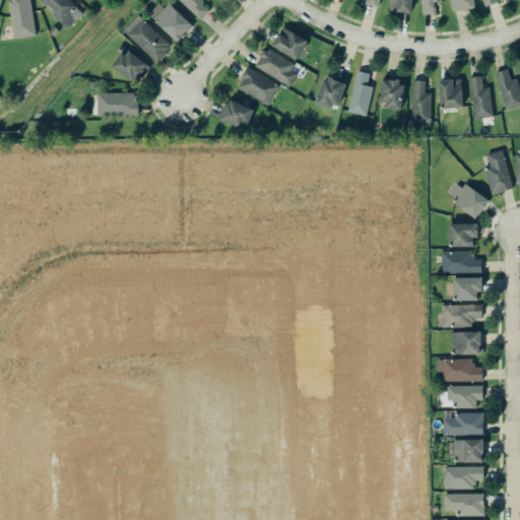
[(35,36),(30,0),(8,0),(13,38),(35,36)]
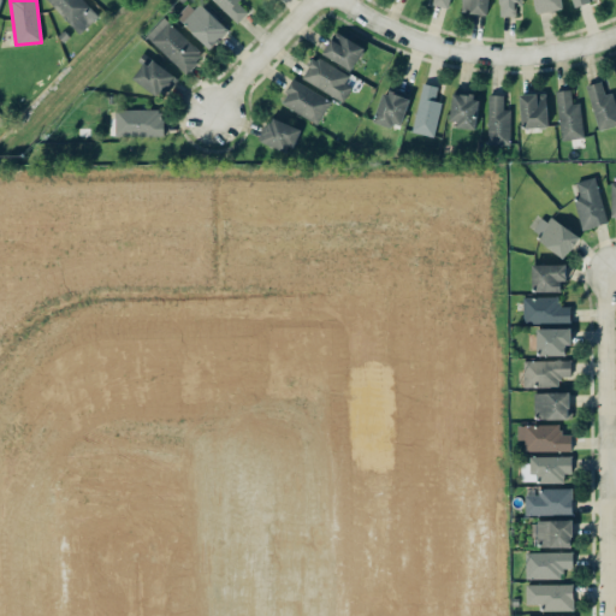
[(47,0),(80,34),(99,17),(83,0),(47,0)]
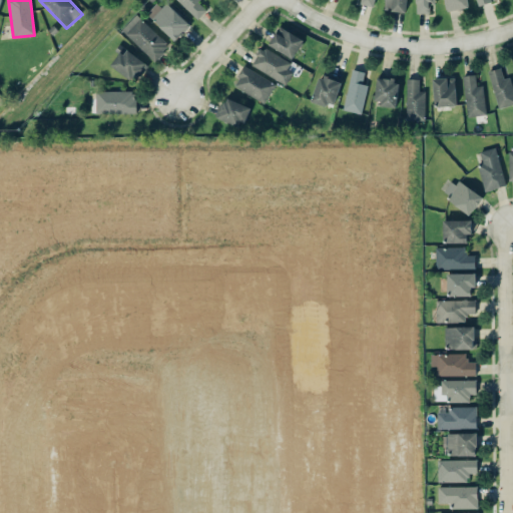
[(190,23),(158,0),(157,0),(145,16),(177,40),(190,23)]
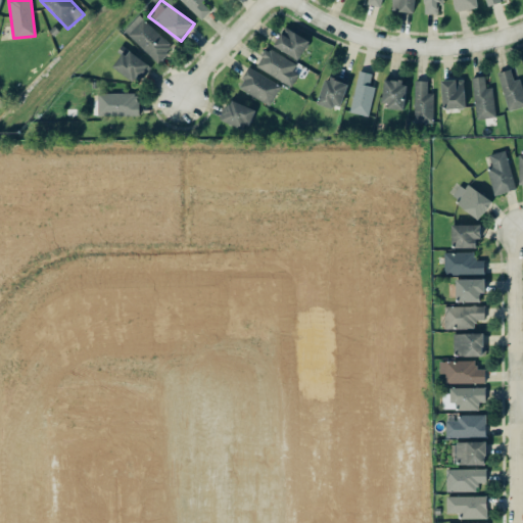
[(201,1),(202,0),(181,0),(200,20),(210,10),(201,1)]
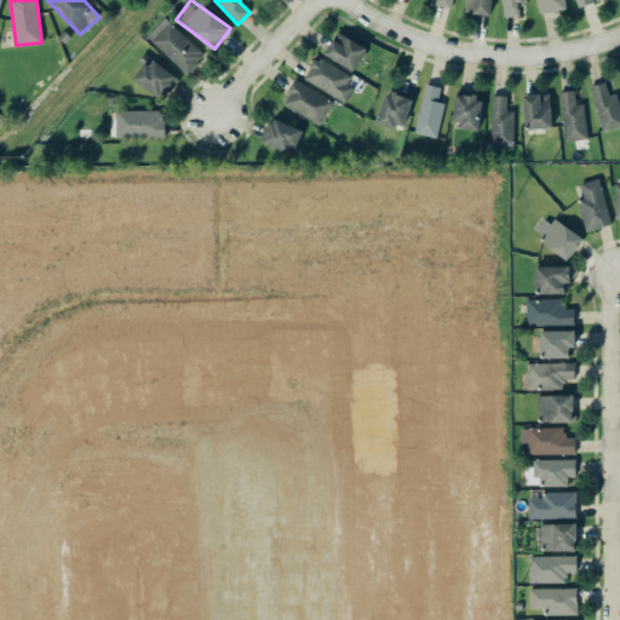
[(503,0),(503,16),(520,16),(520,4),(527,4),(526,0),(503,0)]
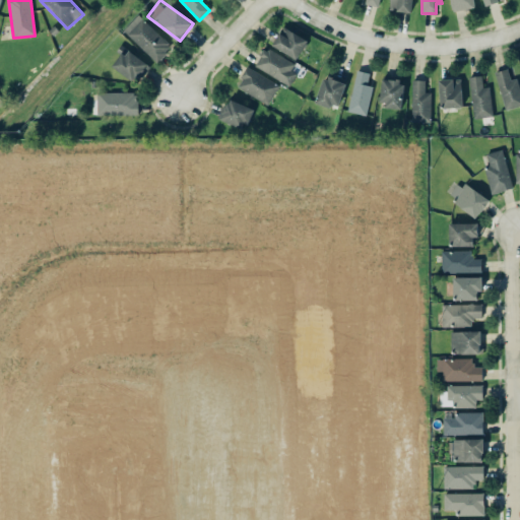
[(474,8),(472,0),(451,0),(453,10),(474,8)]
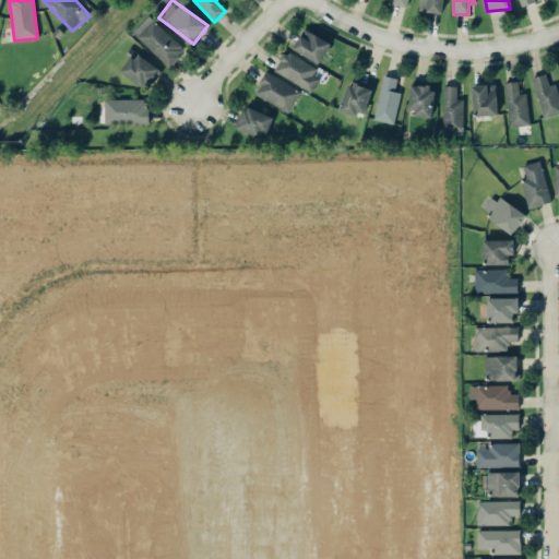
[(168,66),(185,48),(147,15),(132,33),(168,66)]
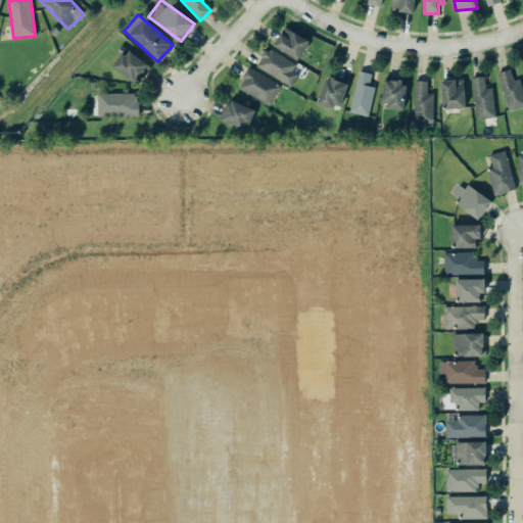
[(300,59),(310,39),(284,27),(275,48),(300,59)]
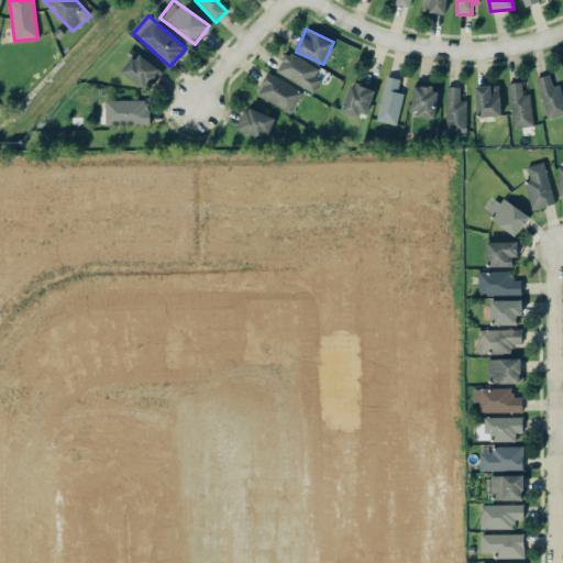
[(315,92),(321,79),(316,76),(319,68),(285,52),(275,73),(315,92)]
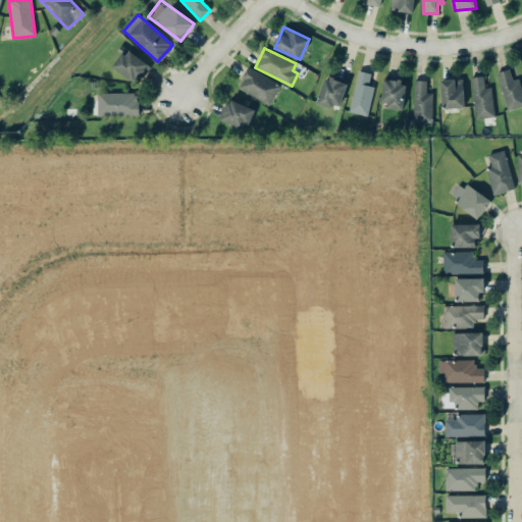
[(150,65),(126,49),(114,66),(139,83),(150,65)]
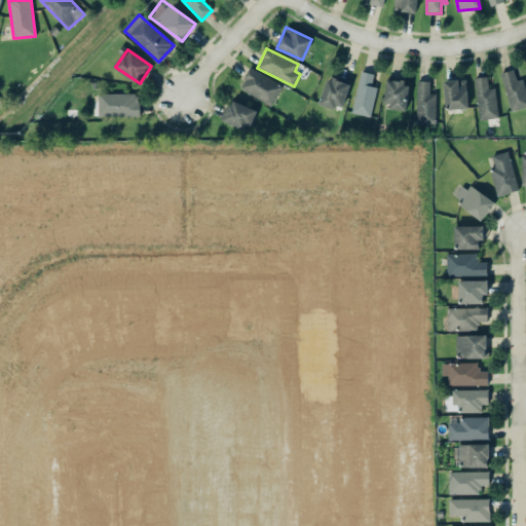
[(238,88),(272,106),(283,85),(250,68),(238,88)]
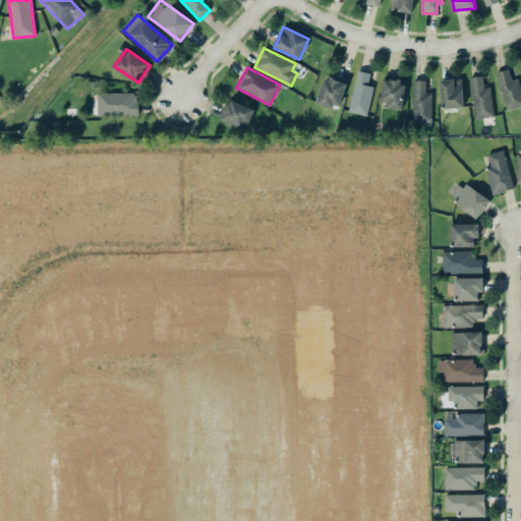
[(370,72),(358,69),(348,111),(366,116),(373,87),(367,84),(370,72)]
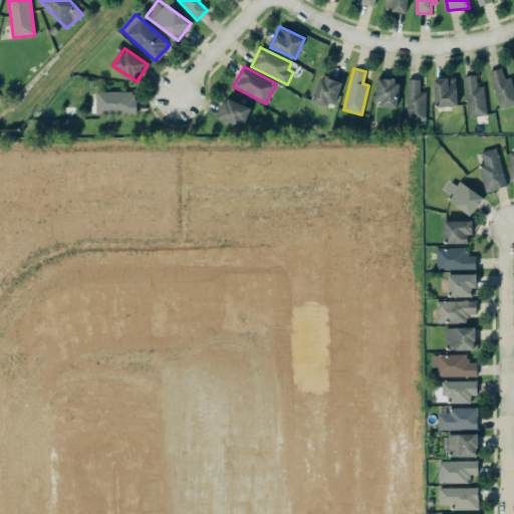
[(513,104),(513,87),(512,77),(504,78),(503,68),(491,70),(497,107),(513,104)]
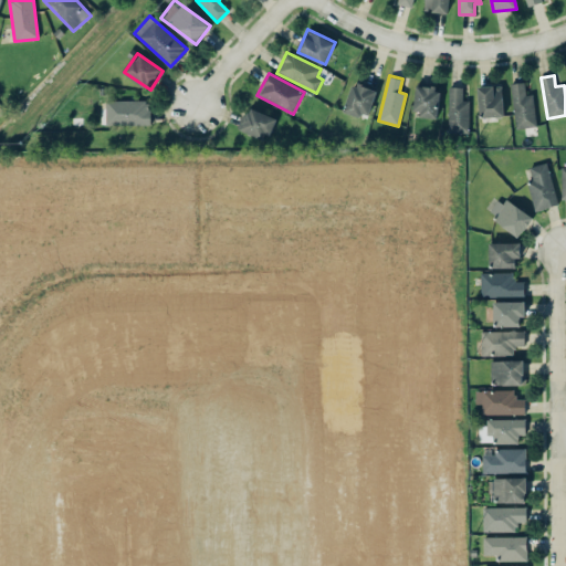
[(510,84),(516,129),(537,126),(533,94),(526,95),(524,82),(510,84)]
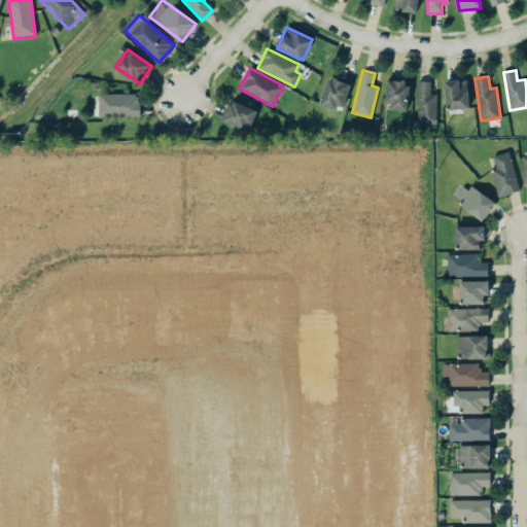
[(350,82),(326,77),(321,104),(344,109),(350,82)]
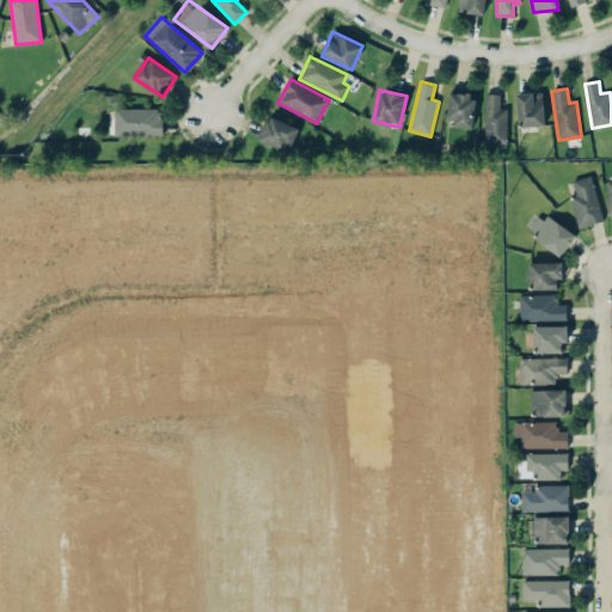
[(473,127),(476,95),(448,93),(447,126),(473,127)]
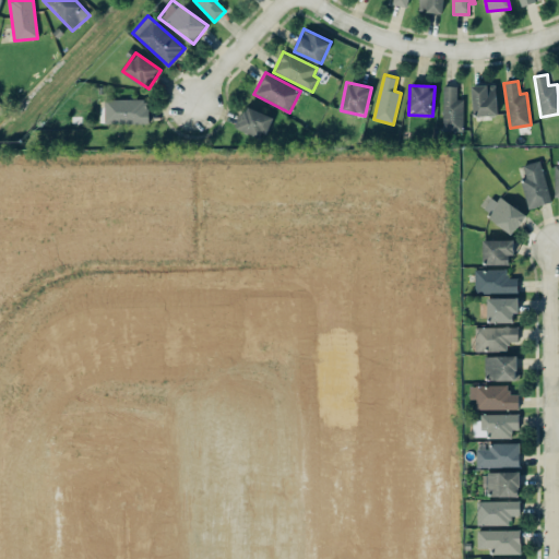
[(458,99),(458,86),(443,85),(442,131),(463,131),(464,99),(458,99)]
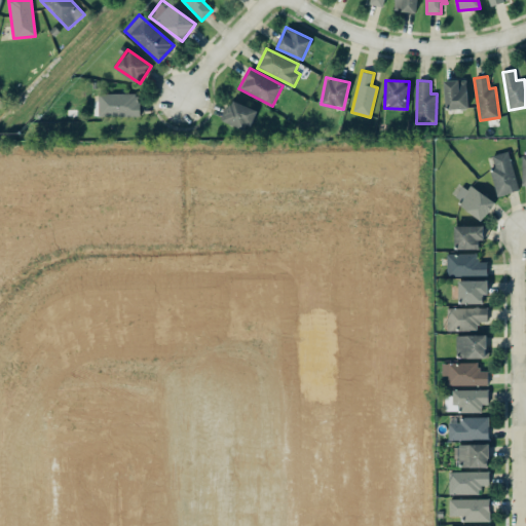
[(466,80),(444,80),(445,109),(467,109),(466,80)]
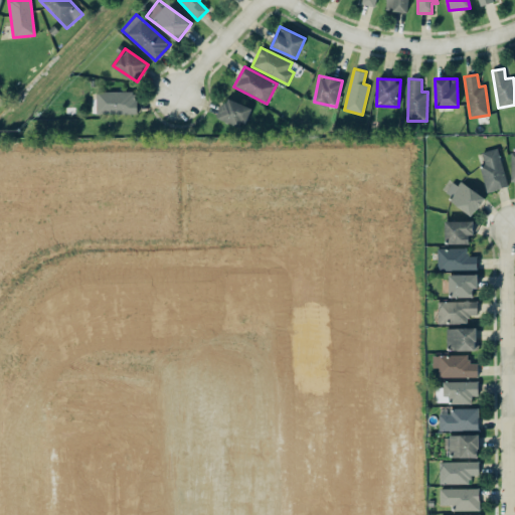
[(96,92),(96,114),(137,114),(137,93),(96,92)]
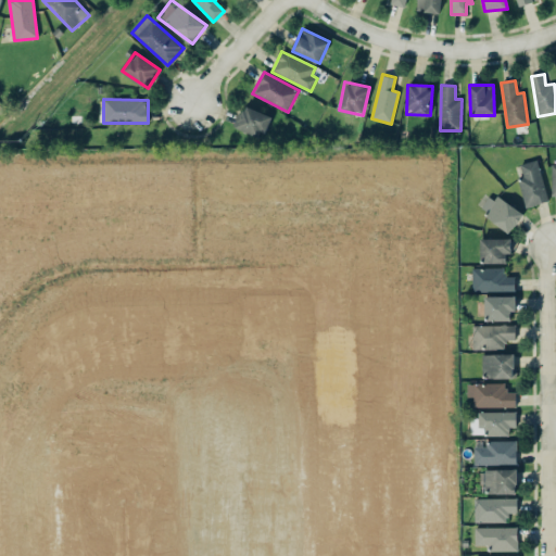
[(235,127),(262,139),(272,117),(245,105),(235,127)]
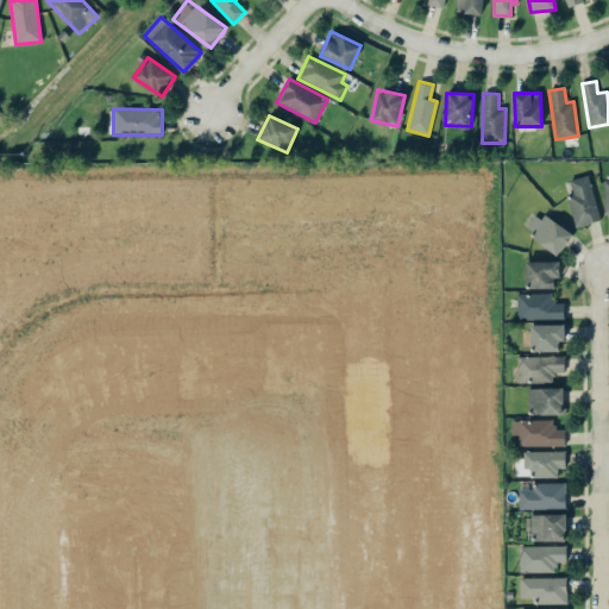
[(569,180),(572,195),(567,196),(575,227),(600,221),(590,175),(569,180)]
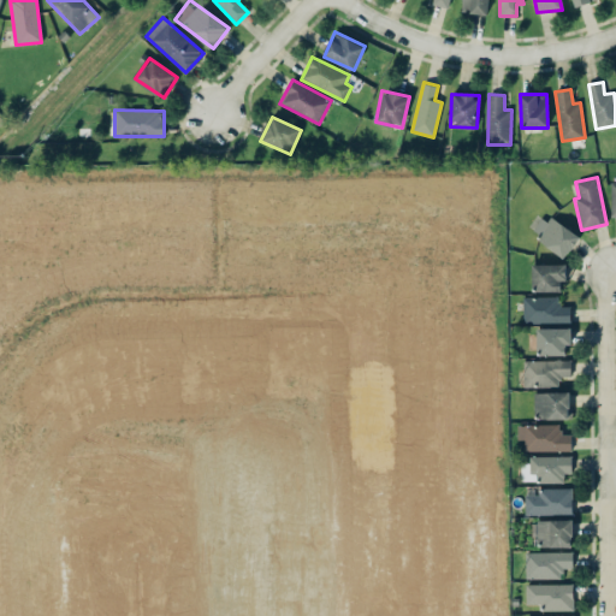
[(566,258),(580,237),(544,213),(531,234),(566,258)]
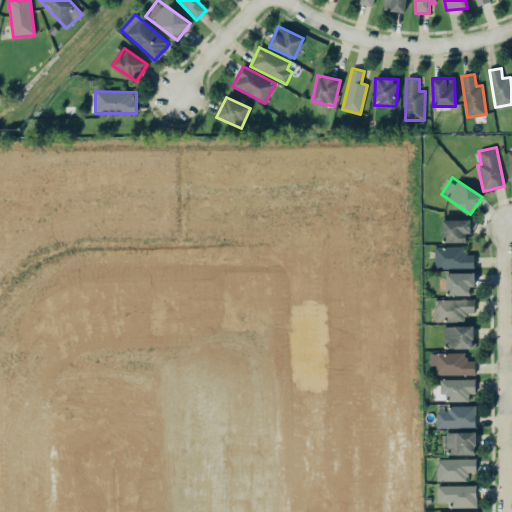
[(470,219),(442,220),(442,242),(470,242),(470,219)]
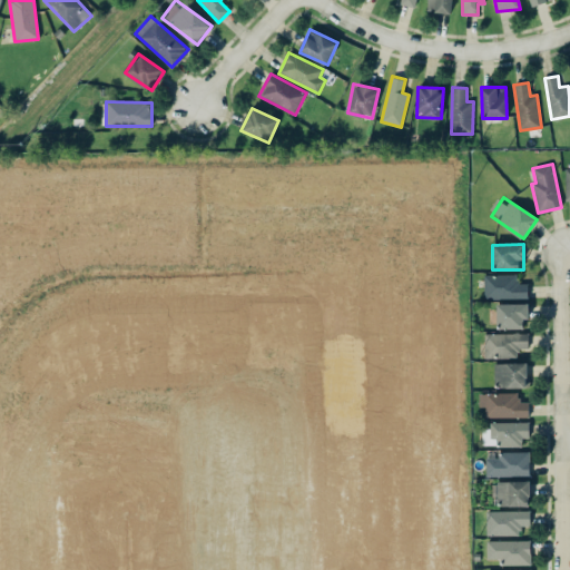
[(483,298),(528,300),(528,284),(518,284),(518,275),(484,274),(483,298)]
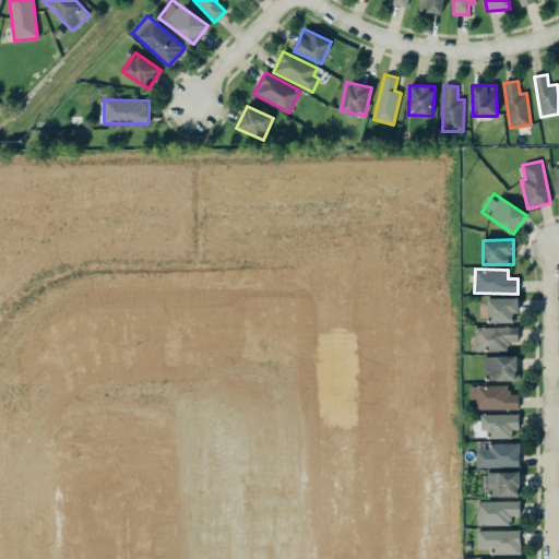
[(487,298),(487,322),(513,322),(513,312),(519,312),(518,297),(487,298)]
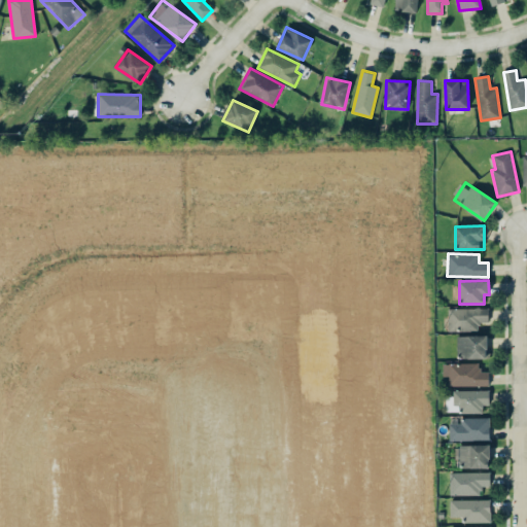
[(488,308),(448,309),(448,331),(479,330),(479,322),(488,322),(488,308)]
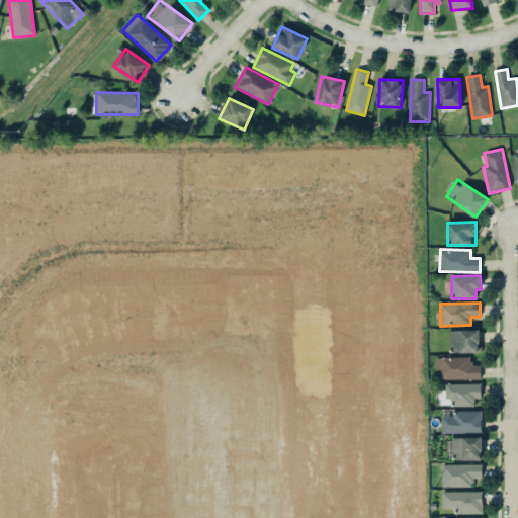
[(459,352),(480,353),(480,330),(449,330),(449,351),(459,351),(459,352)]
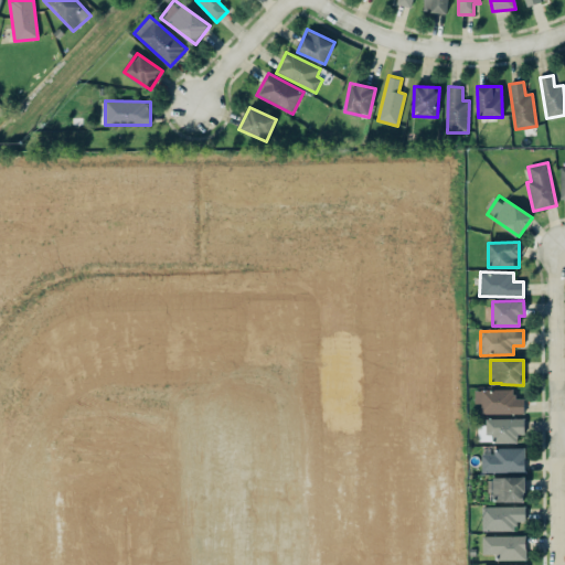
[(480,414),(524,413),(524,398),(514,398),(514,390),(475,390),(475,403),(480,403),(480,414)]
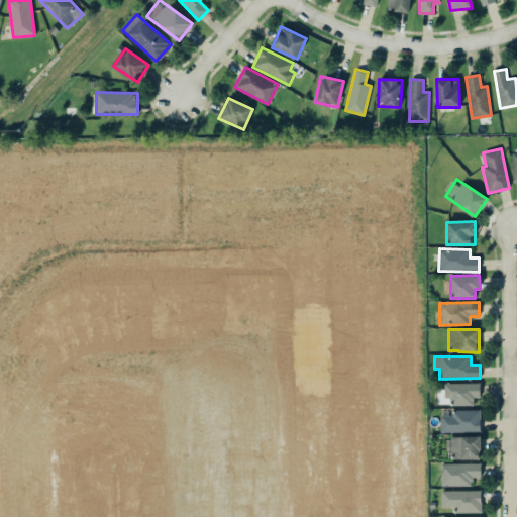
[(480,383),(445,384),(445,406),(474,405),(474,397),(480,397),(480,383)]
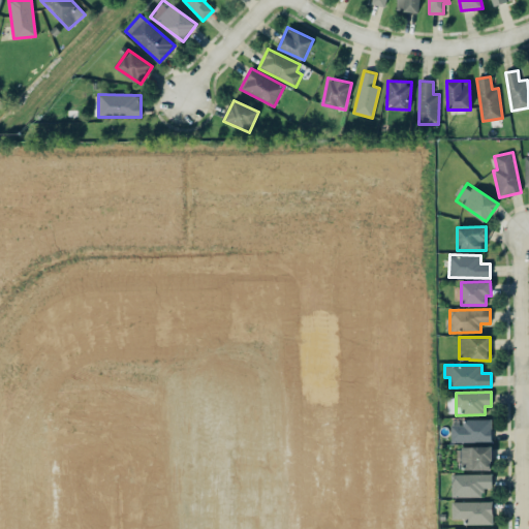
[(492,441),(491,419),(462,419),(462,425),(450,426),(450,442),(492,441)]
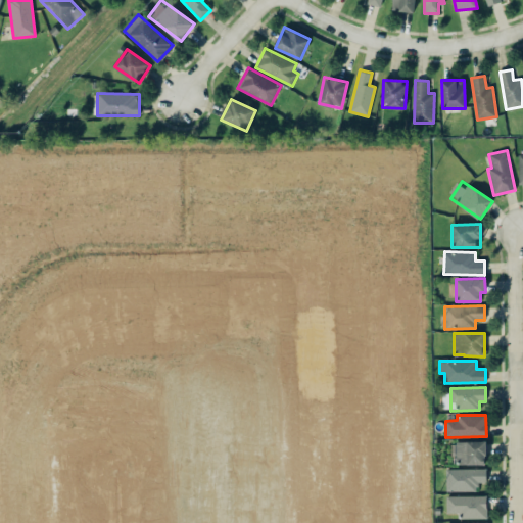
[(453,442),(454,465),(486,464),(486,441),(453,442)]
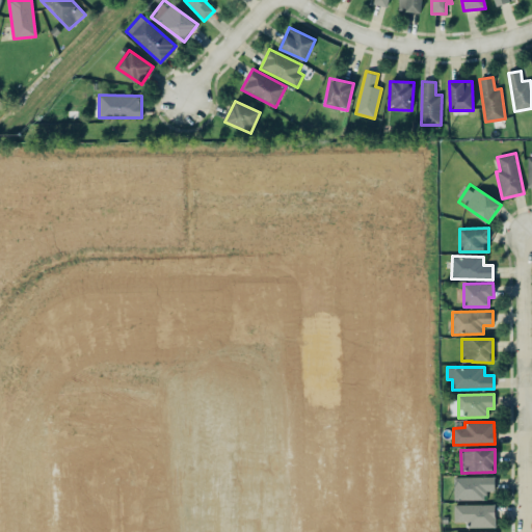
[(454,477),(453,500),(485,500),(485,490),(495,490),(495,477),(454,477)]
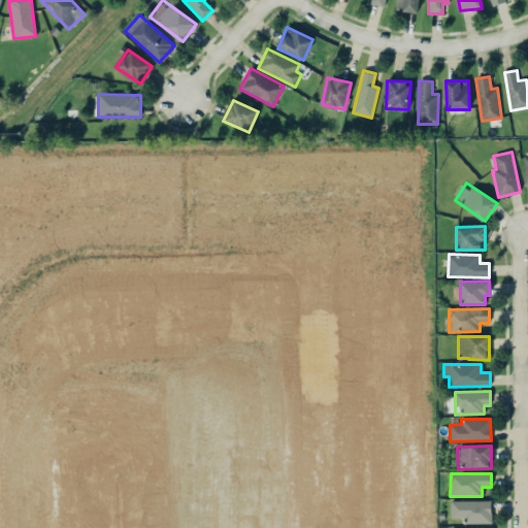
[(451,501),(451,517),(463,517),(463,523),(491,523),(491,500),(451,501)]
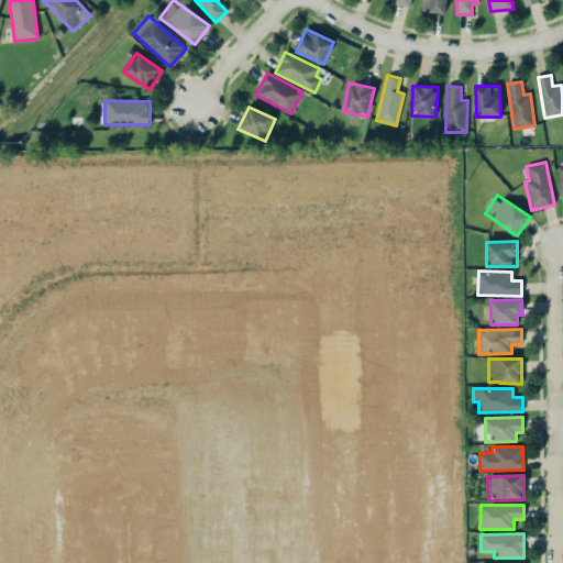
All buildings are outlined.
